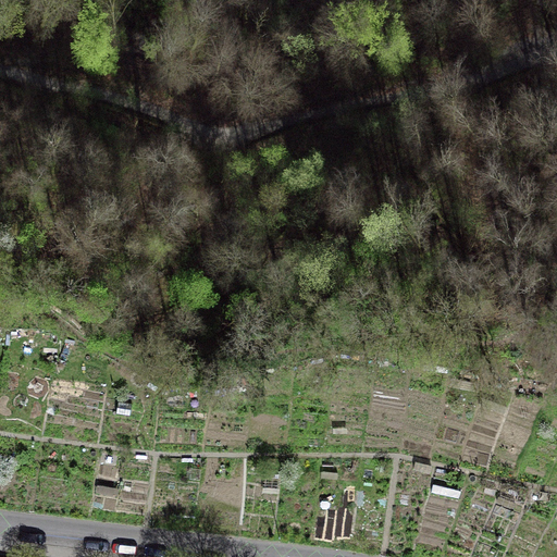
[(486,410),(505,413),(507,404),(489,399),(486,410)]
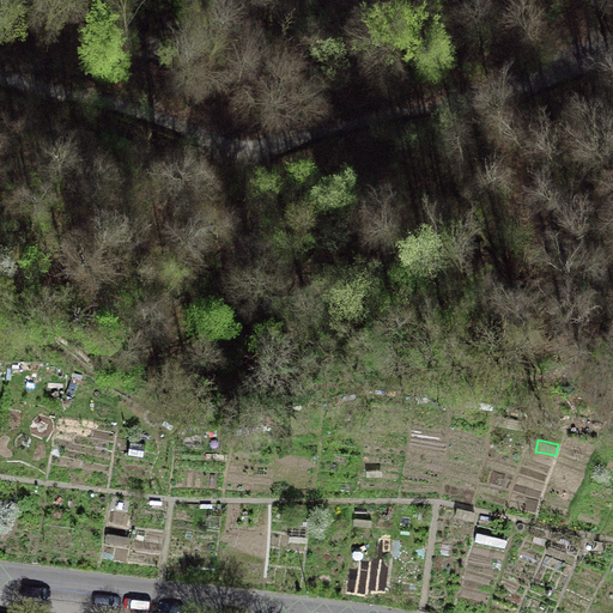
[(174,520),(195,521),(195,511),(175,509),(174,520)]
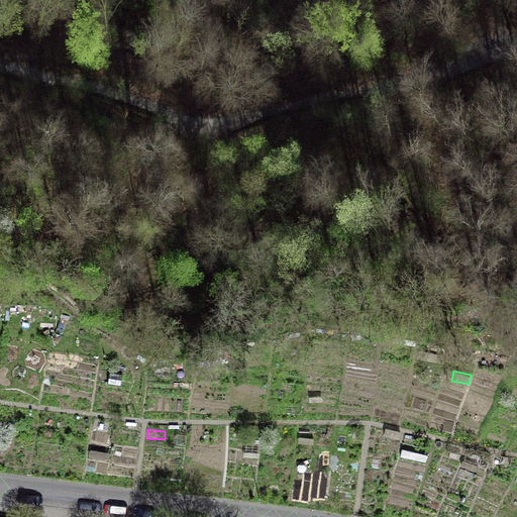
[(384,435),(400,438),(401,433),(386,430),(384,435)]
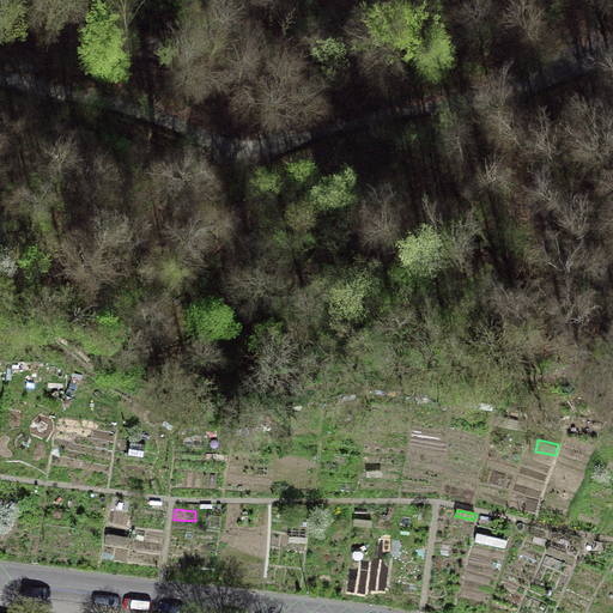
[(217,541),(218,533),(198,530),(196,539),(217,541)]
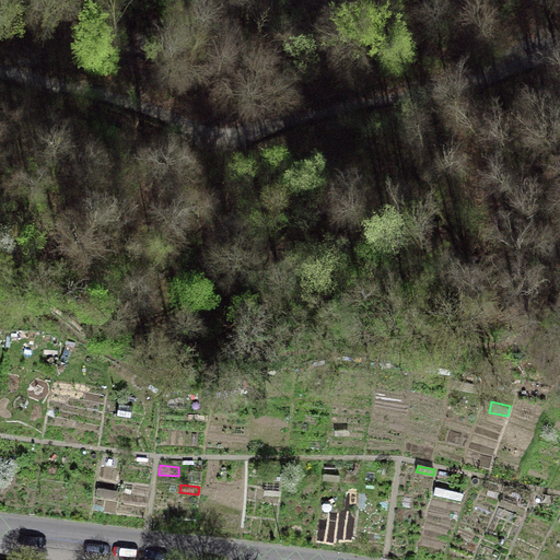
[(464,493),(435,487),(433,494),(462,501),(464,493)]
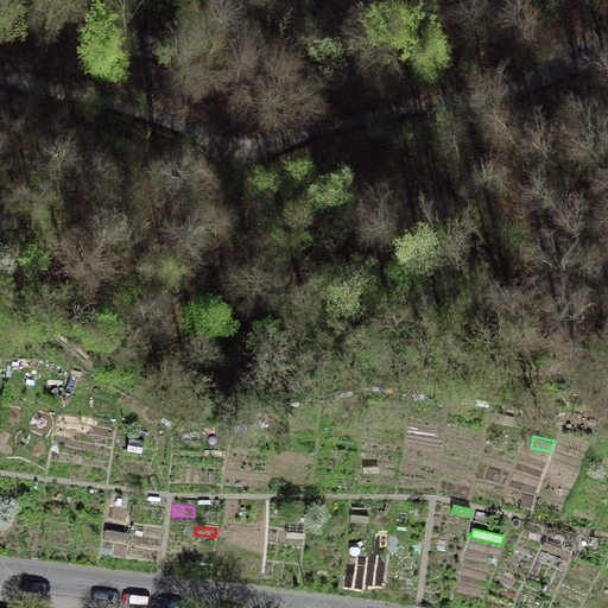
[(128,543),(130,533),(105,530),(103,538),(128,543)]
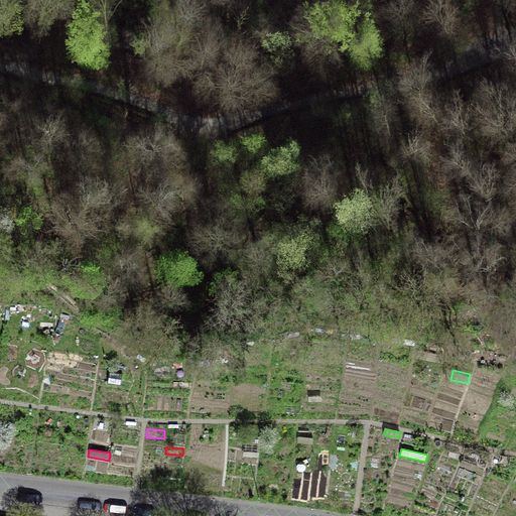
[(510,465),(511,457),(496,455),(495,463),(510,465)]
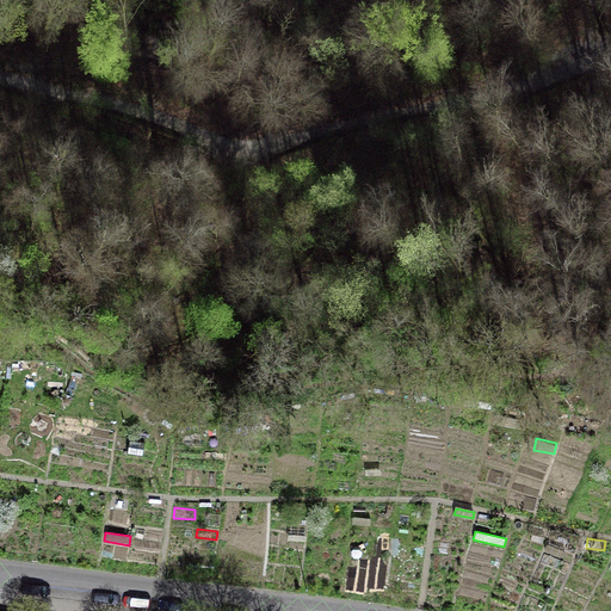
[(356,555),(364,553),(360,541),(352,542),(356,555)]
